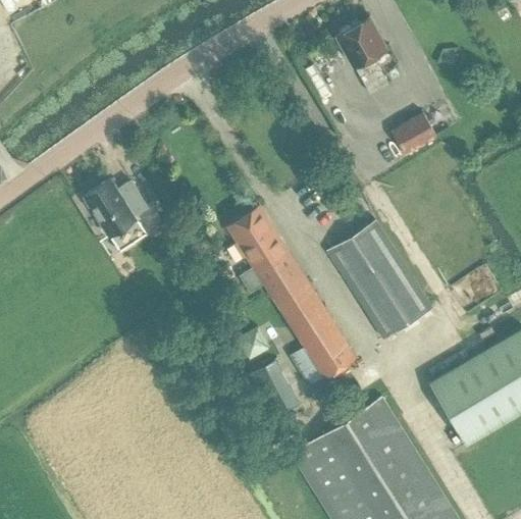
[(387,50),(370,18),(337,37),(355,67),(356,67),(371,96),(388,87),(373,57),(387,50)]
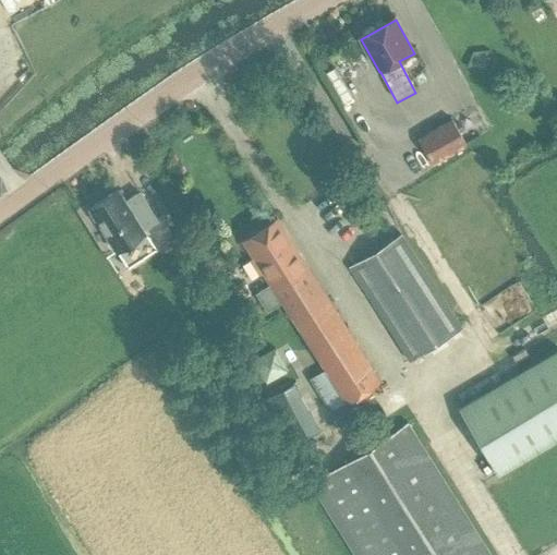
[(433,167),(467,147),(453,123),(420,143),(433,167)]
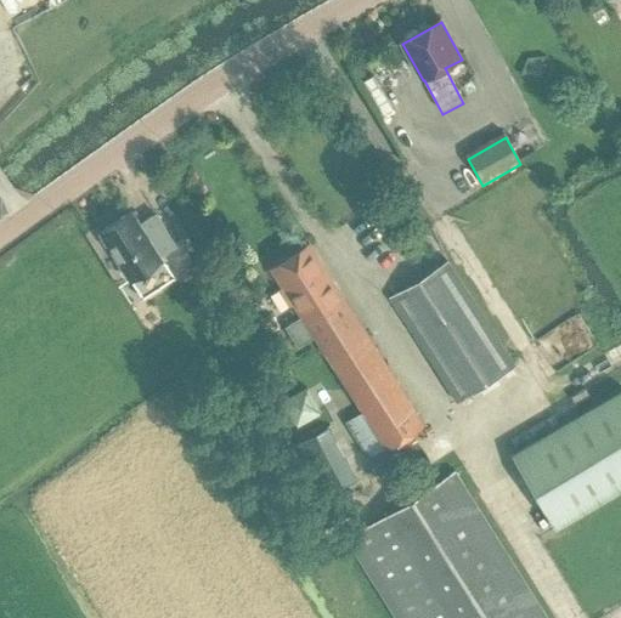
[(131,216),(100,236),(129,281),(129,282),(142,302),(174,282),(161,262),(158,259),(175,248),(156,217),(139,228),(131,216)]
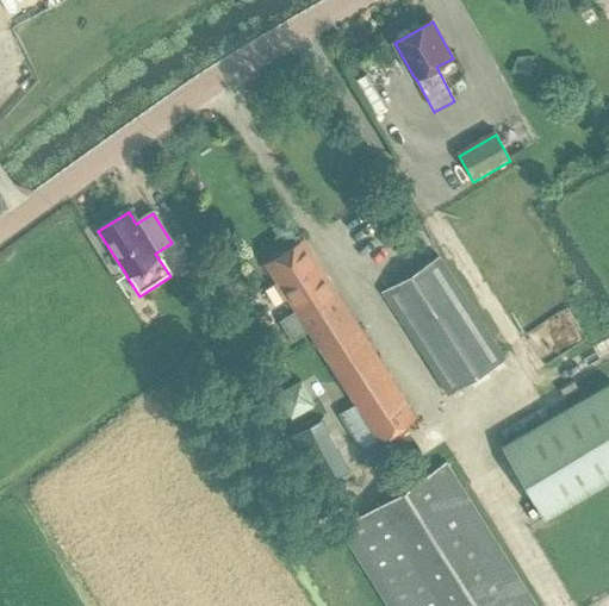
[(362,450),(415,418),(303,243),(266,267),(296,314),(280,324),(292,344),(309,333),(355,407),(341,417),(362,450)]
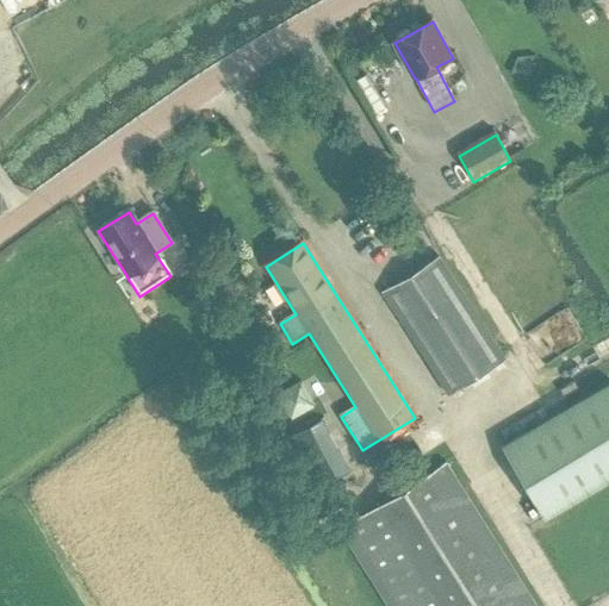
[(169,249),(160,256),(167,268),(176,261),(169,249)]
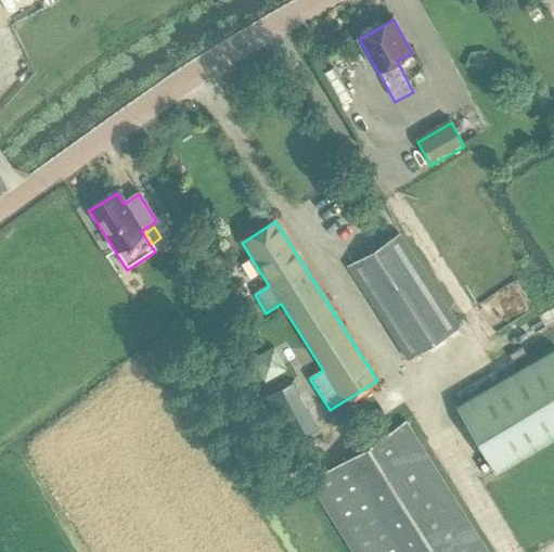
[(398,235),(347,269),(407,361),(458,329),(398,235)]
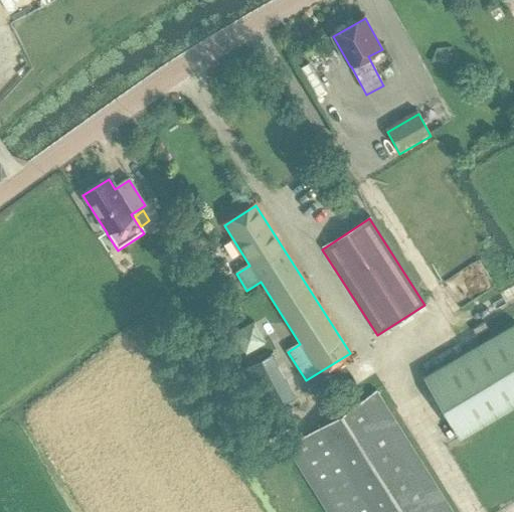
[(111,252),(116,262),(123,257),(118,248),(111,252)]
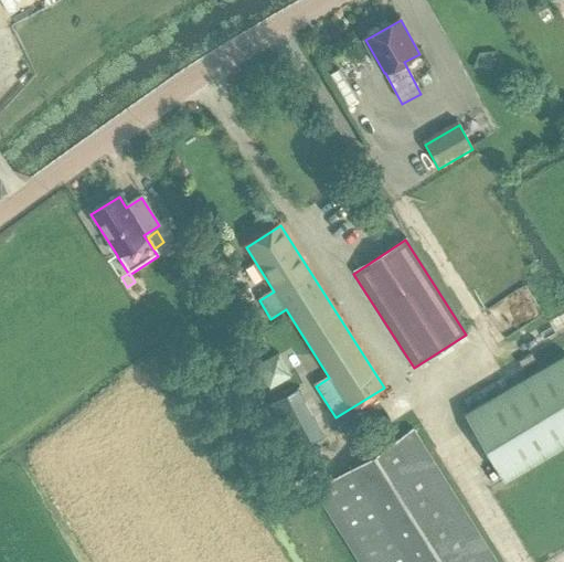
[(504,484),(563,447),(563,357),(465,416),(504,484)]
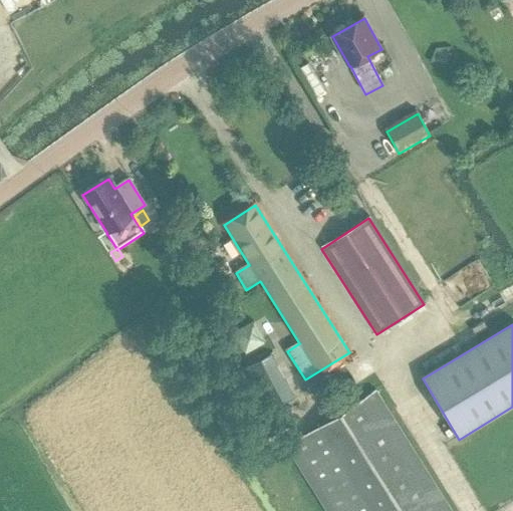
[(484,324),(472,331),(477,339),(488,332),(484,324)]
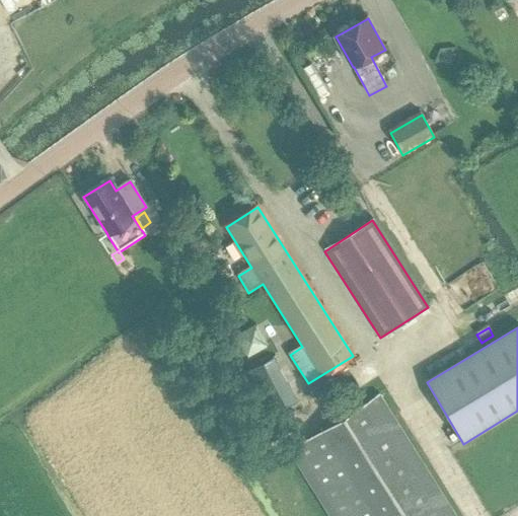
[(296,402),(273,359),(243,375),(266,419),(296,402)]
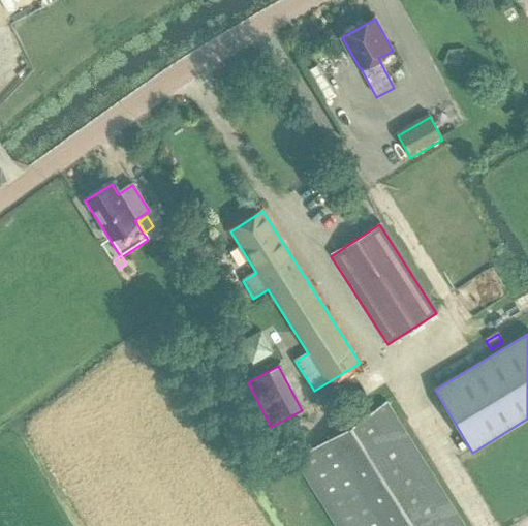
[(464,525),(386,404),(296,463),(335,525),(464,525)]
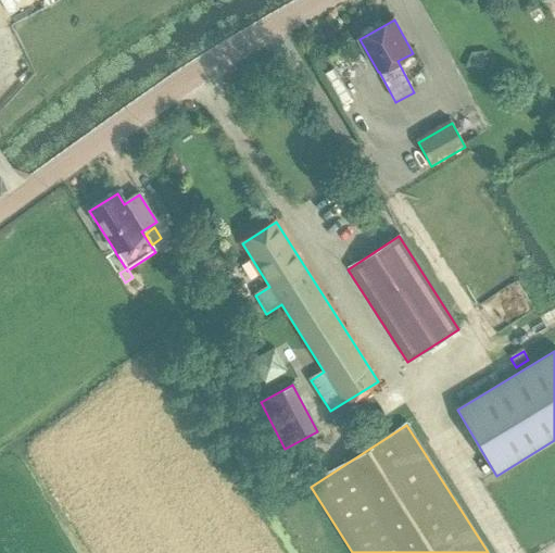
[(303,469),(320,461),(313,442),(295,451),(303,469)]
